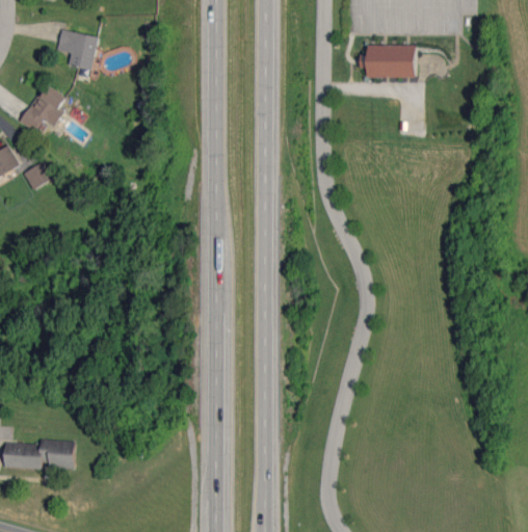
[(55,50),(68,52),(67,65),(90,69),(96,35),(57,30),(55,50)]
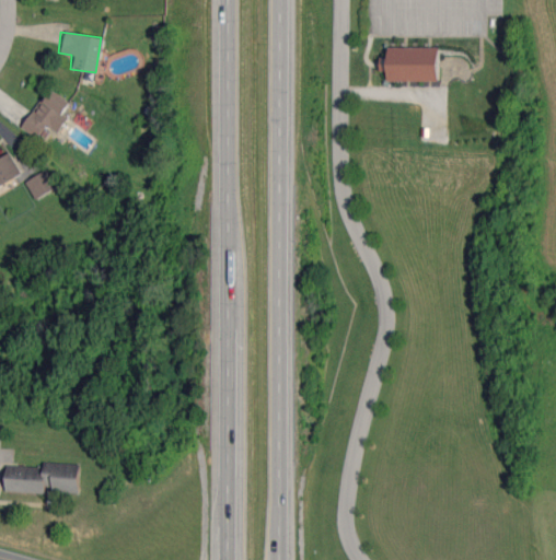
[(436,47),(384,47),(384,57),(377,57),(377,71),(384,71),(384,81),(436,81),(436,47)]
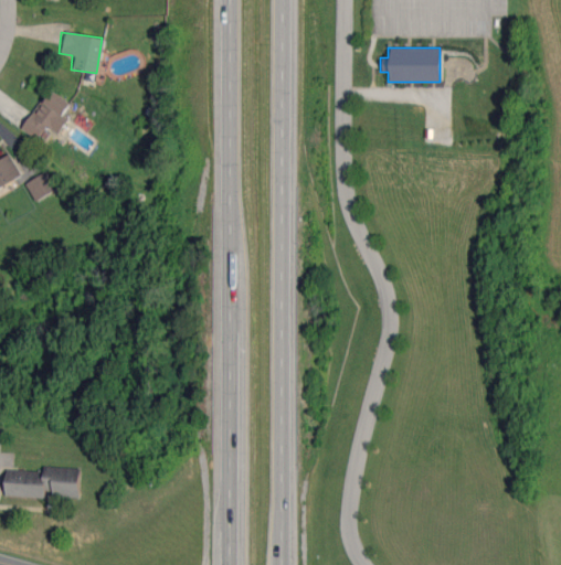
[(55,134),(66,118),(61,115),(69,103),(48,88),(19,129),(34,139),(43,126),(55,134)]
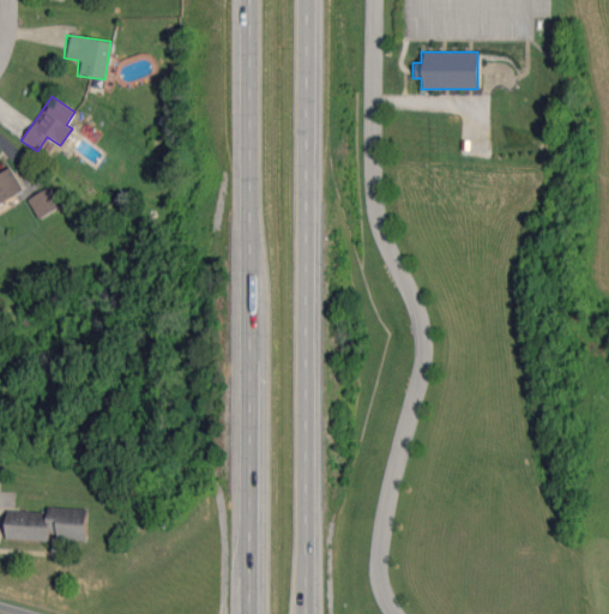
[(0,202),(22,192),(7,166),(0,168),(0,202)]
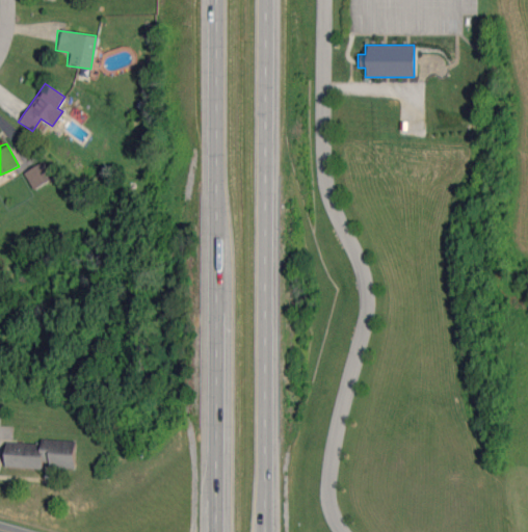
[(50,179),(41,161),(21,171),(30,189),(50,179)]
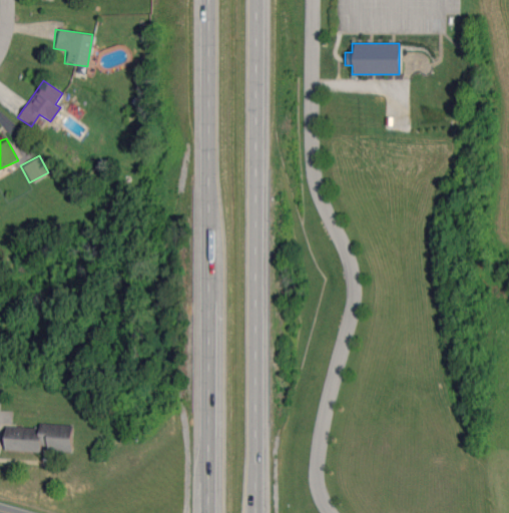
[(3,426),(2,450),(39,452),(39,450),(69,451),(70,425),(37,423),(37,428),(3,426)]
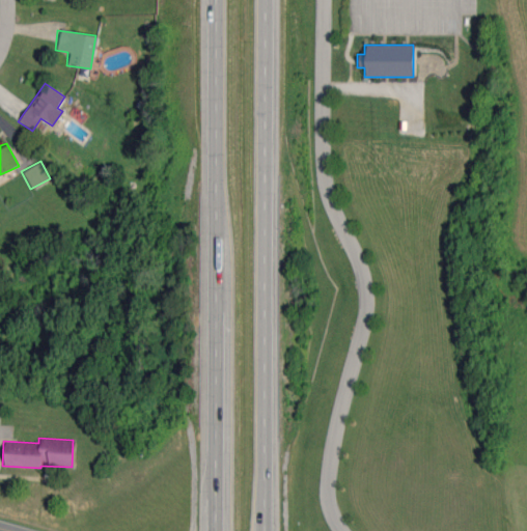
All buildings are outlined.
